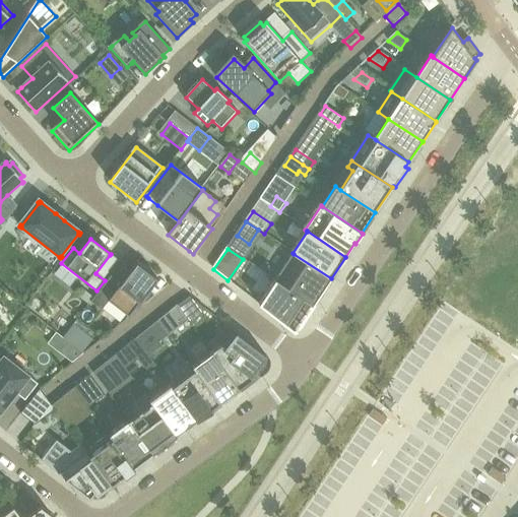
[(294,254),(276,280),(313,306),(331,278),(294,254)]
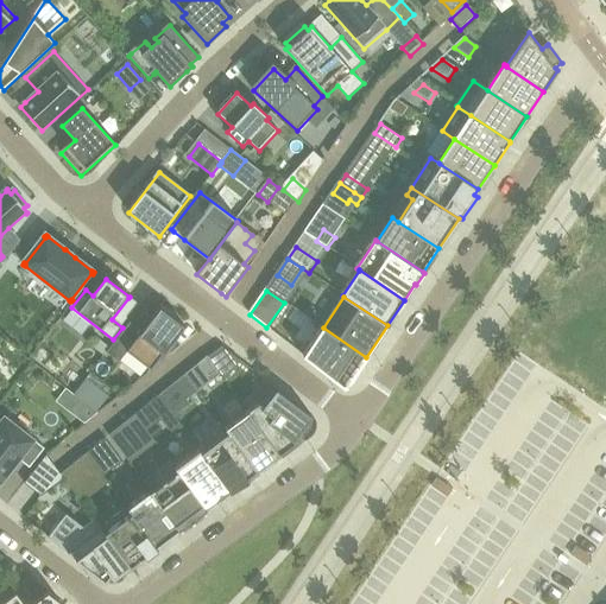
[(140,336),(128,326),(107,355),(120,364),(128,354),(152,372),(159,361),(163,364),(177,347),(174,343),(185,328),(162,309),(152,319),(140,336)]
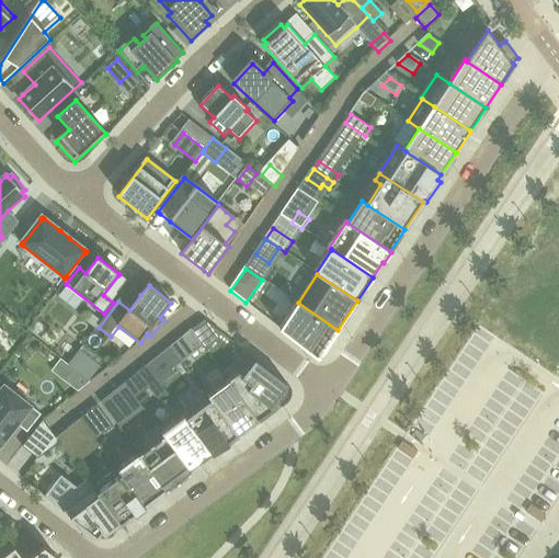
[(318,359),(338,330),(298,303),(281,329),(318,359)]
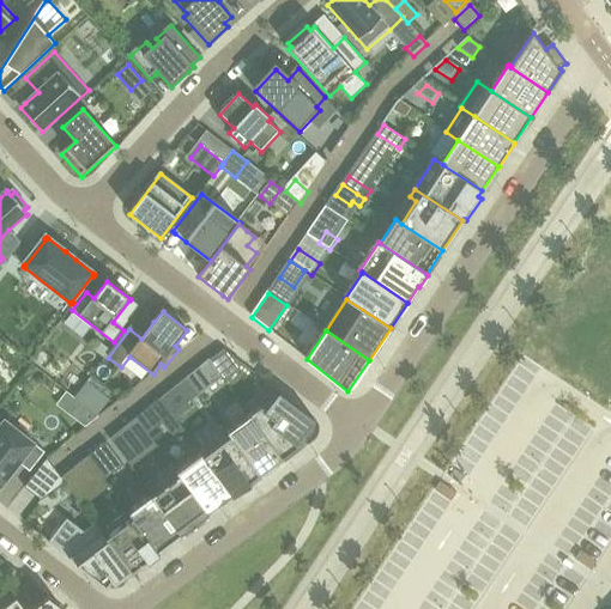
[(210,361),(201,369),(211,382),(221,375),(210,361)]
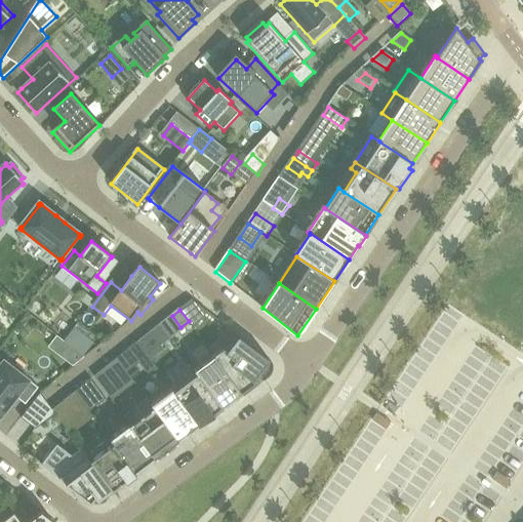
[(161,325),(151,333),(156,339),(158,337),(163,345),(171,338),(161,325)]
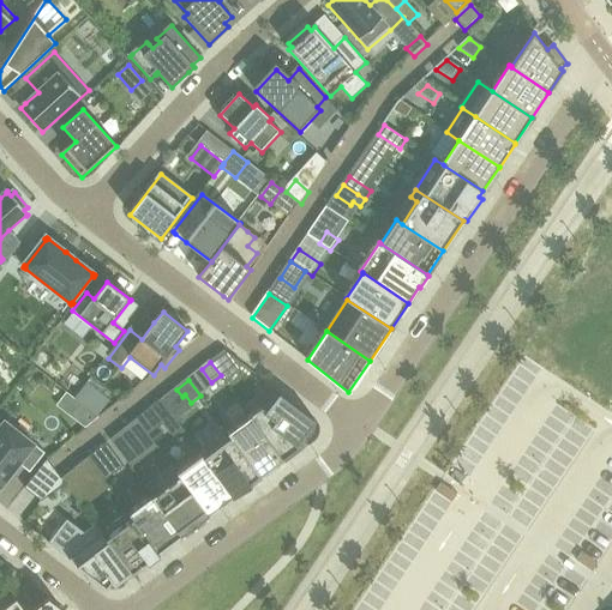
[(83,392),(76,400),(83,406),(99,418),(106,410),(83,392)]
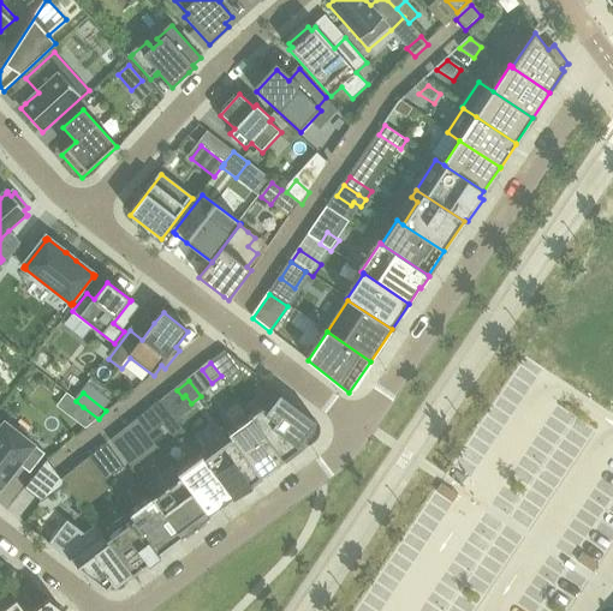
[(251,417),(254,419),(285,461),(302,448),(299,444),(303,439),(316,423),(280,395),(267,412),(262,408),(262,409),(251,417)]
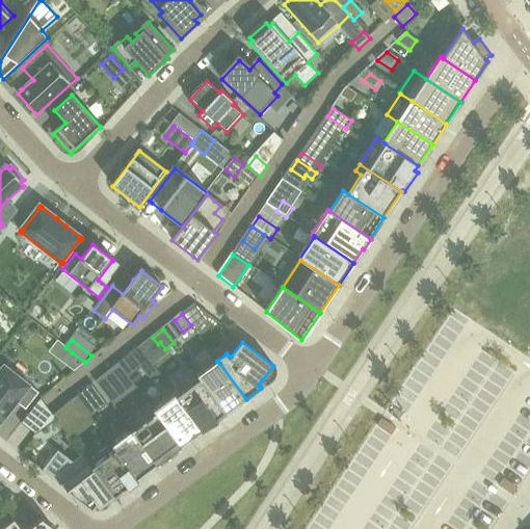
[(140,347),(131,354),(142,369),(152,363),(140,347)]
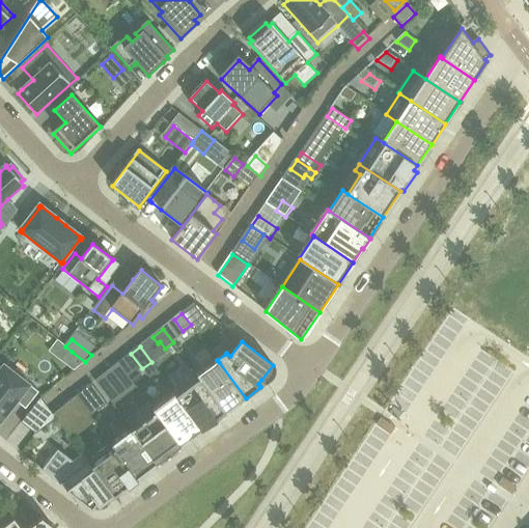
[(86,363),(72,352),(64,361),(77,370),(86,363)]
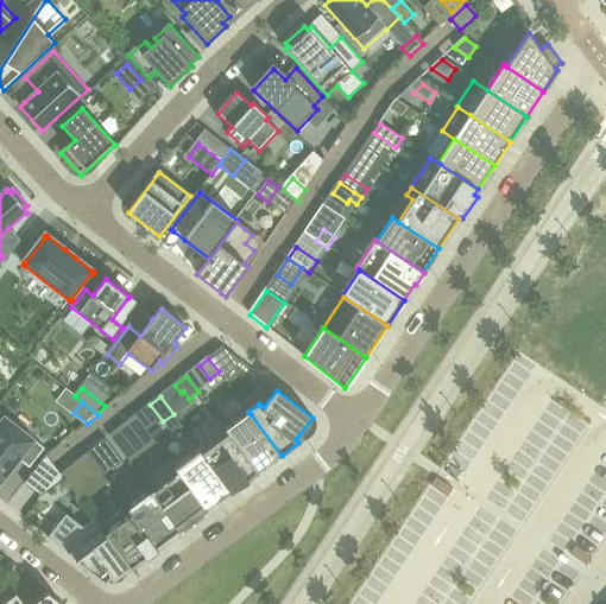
[(226,430),(228,433),(258,472),(282,456),(248,413),(226,430)]
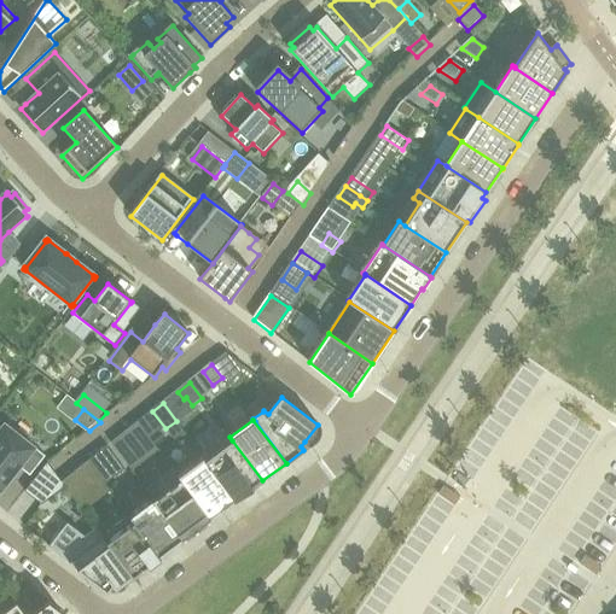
[(151,440),(138,424),(125,434),(138,454),(126,463),(133,472),(145,462),(146,463),(160,452),(151,440)]
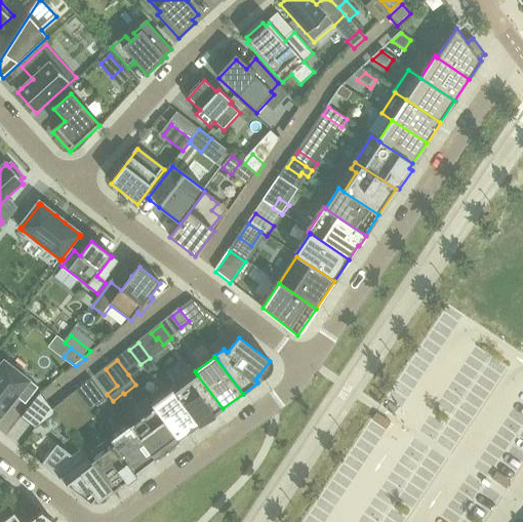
[(4,362),(0,367),(0,417),(1,418),(16,398),(27,406),(39,390),(4,362)]
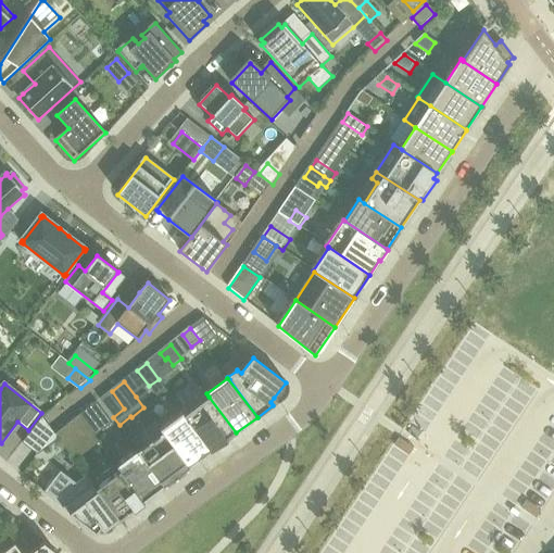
[(236,432),(209,397),(185,415),(212,451),(236,432)]
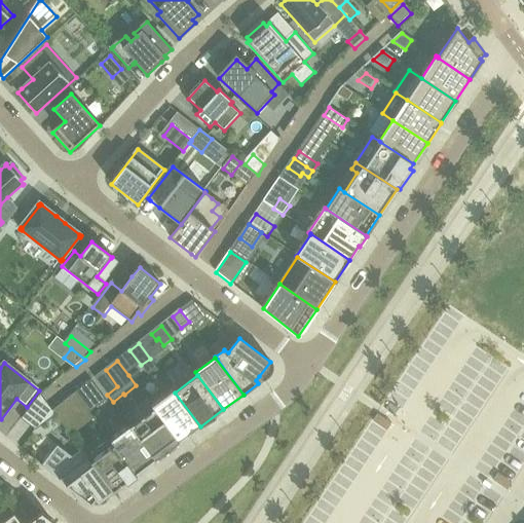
[(91,381),(76,394),(88,410),(90,413),(107,401),(91,381)]
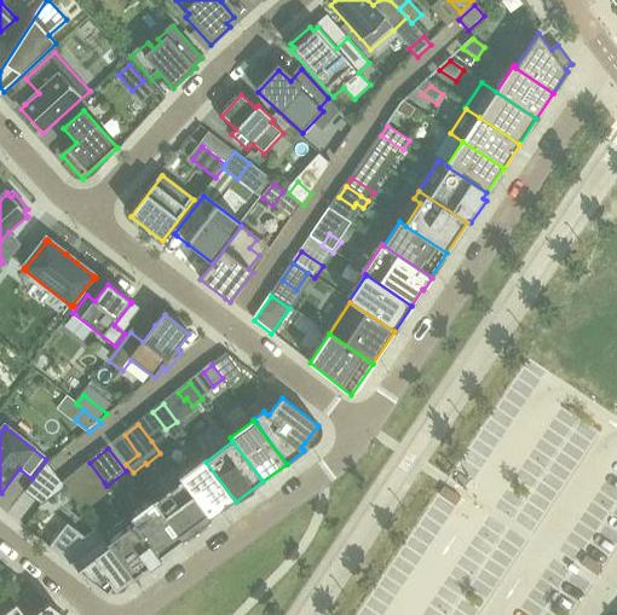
[(180,481),(182,481),(211,520),(212,521),(213,520),(235,503),(235,504),(236,502),(206,462),(205,459),(179,477),(180,481)]
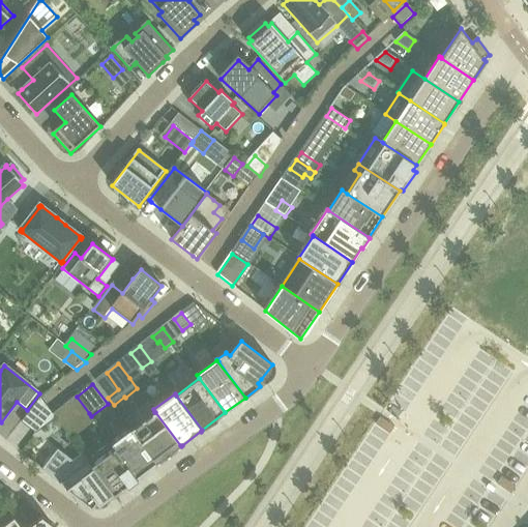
[(72,440),(74,440),(72,438),(81,432),(76,425),(89,415),(95,423),(96,422),(91,416),(89,413),(77,397),(54,415),(57,419),(72,440)]
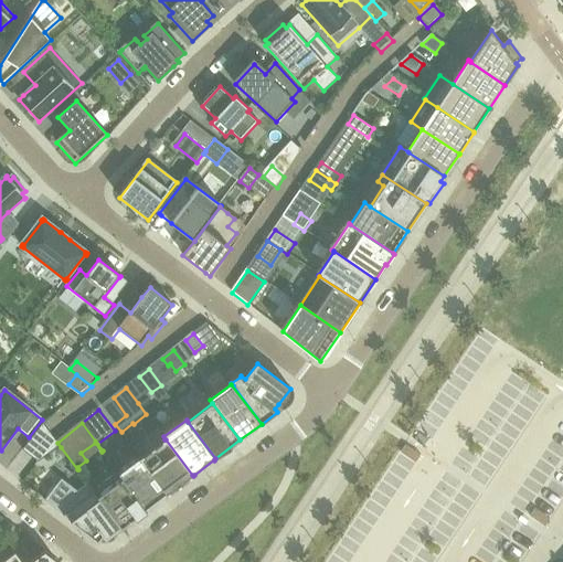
[(40,464),(61,447),(57,443),(44,425),(23,452),(40,464)]
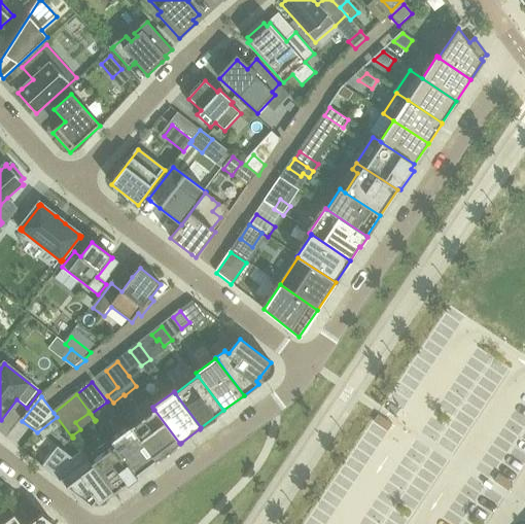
[(179,443),(154,410),(153,410),(131,426),(132,426),(131,427),(155,460),(156,460),(179,444),(179,443)]
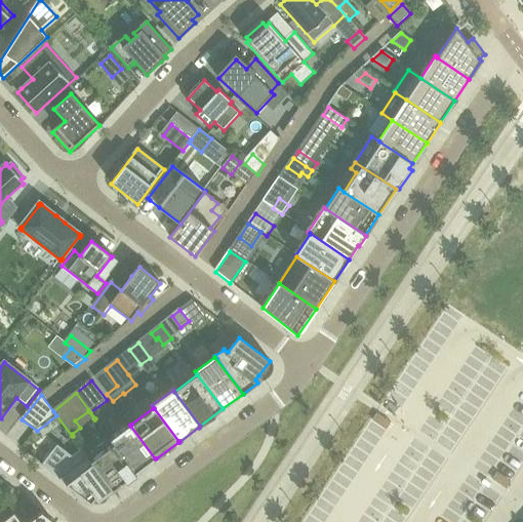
[(111,440),(135,473),(137,472),(137,473),(141,470),(154,459),(155,458),(130,426),(129,427),(129,426),(112,439),(111,440)]
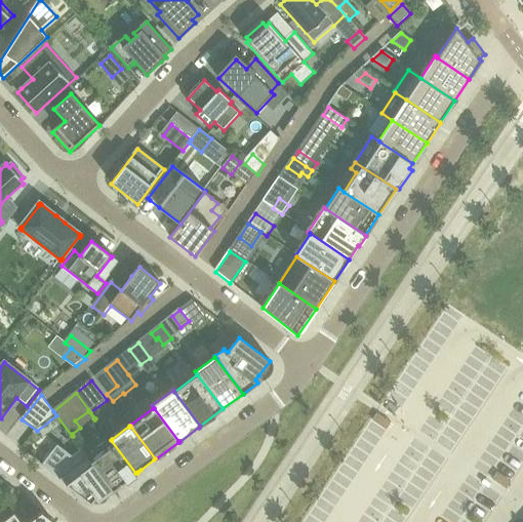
[(111,440),(88,457),(113,490),(126,481),(127,482),(136,475),(135,474),(135,473),(111,440)]
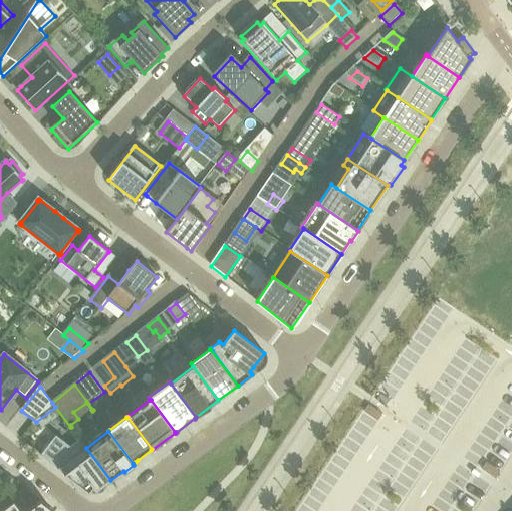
[(89,493),(90,492),(89,491),(92,487),(93,487),(96,491),(110,480),(86,448),(80,440),(71,447),(56,436),(41,456),(89,493)]
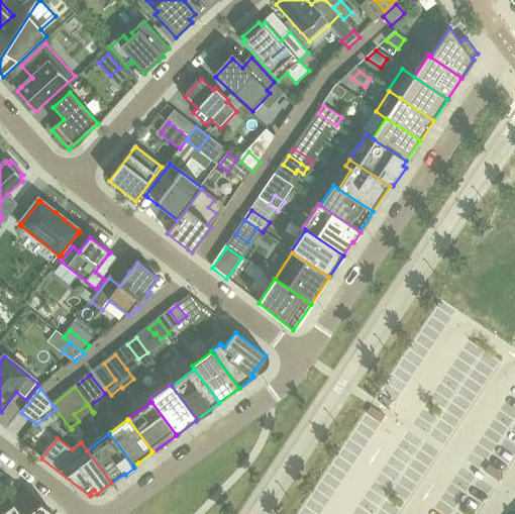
[(20,513),(14,505),(4,513),(49,513),(50,511),(41,504),(28,513),(20,513)]
